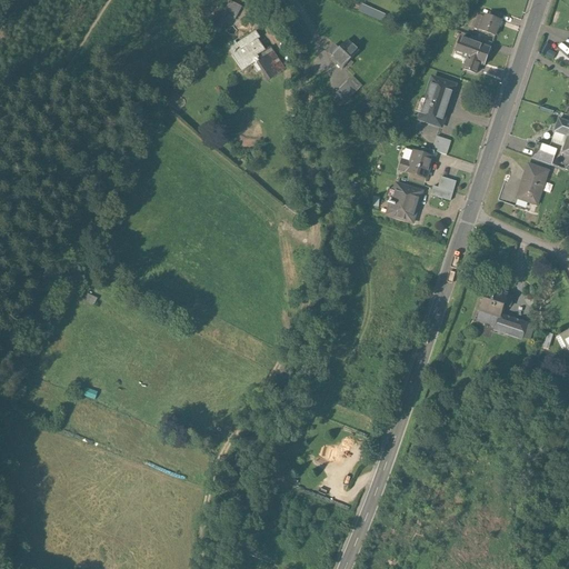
[(365,2),(361,11),(386,22),(389,15),(365,2)]
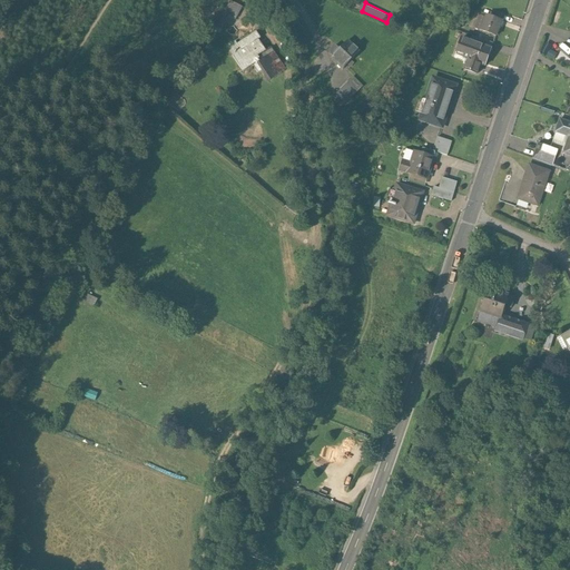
[(501,22),(485,17),(480,31),(495,37),(501,22)]
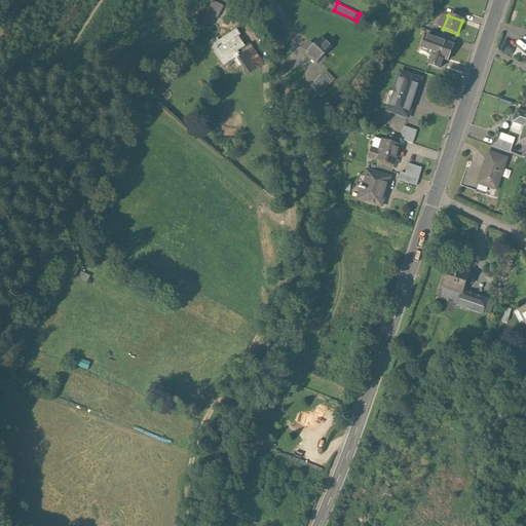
[(239,33),(236,28),(218,39),(216,37),(209,42),(214,49),(223,65),(236,55),(237,58),(239,57),(249,71),(261,64),(249,44),(246,46),(238,35),(239,33)]
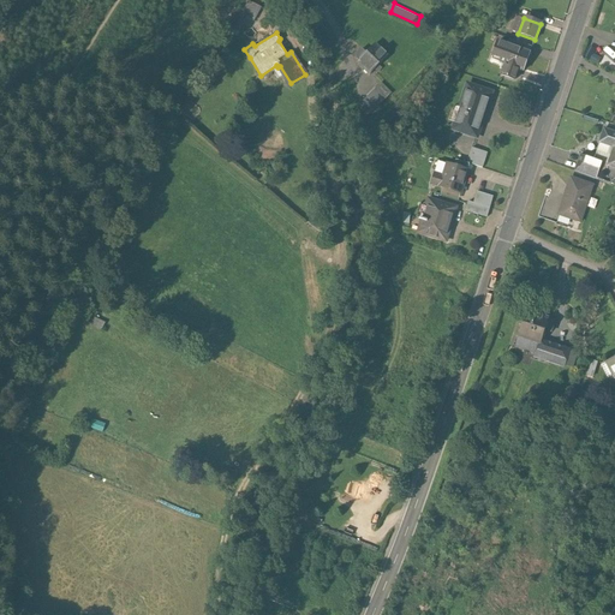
[(530,54),(497,43),(493,58),(500,60),(497,65),(503,66),(500,77),(513,82),(517,71),(523,73),(530,54)]
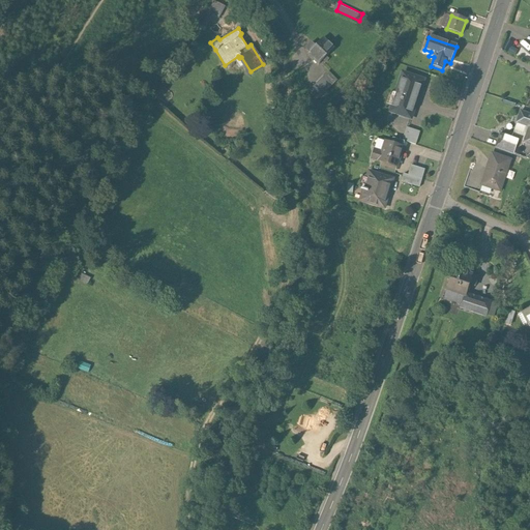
[(334,50),(323,39),(307,55),(319,66),(334,50)]
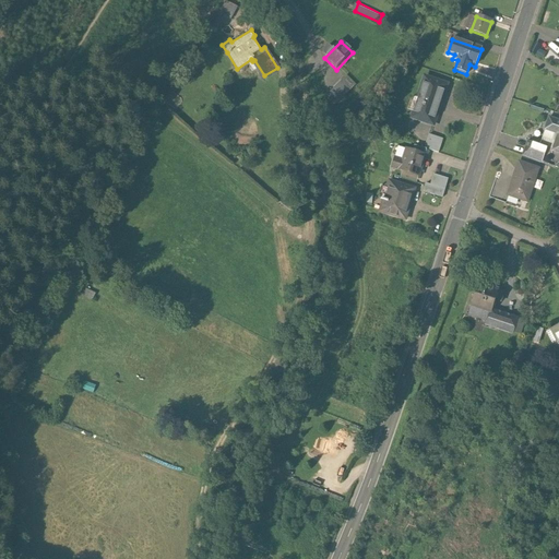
[(544,57),(546,47),(538,45),(535,55),(544,57)]
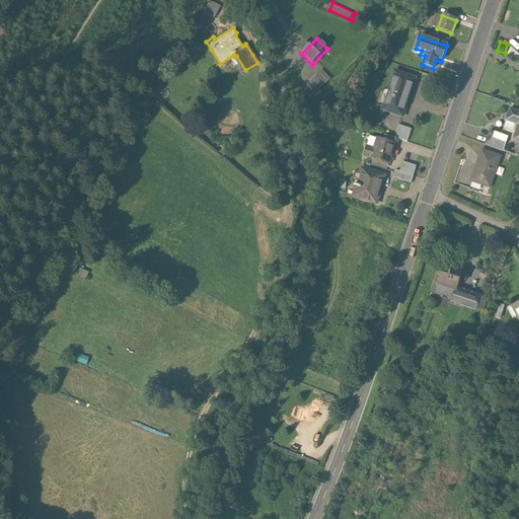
[(302,90),(309,98),(329,79),(321,71),(302,90)]
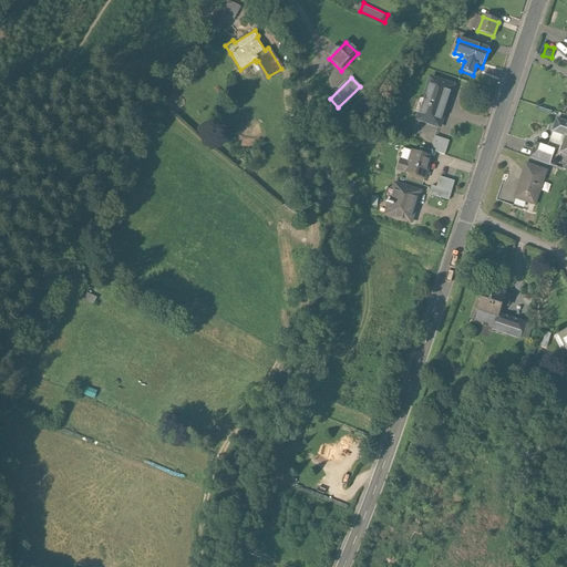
[(437,84),(430,81),(422,104),(421,104),(416,116),(423,119),(422,122),(437,127),(444,110),(446,111),(453,91),(444,88),(446,83),(439,81),(437,84)]
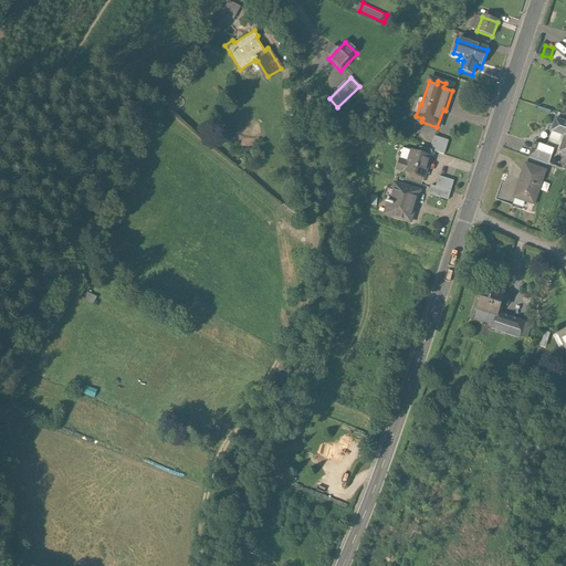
[(565,122),(555,119),(552,132),(565,136),(559,152),(565,153),(565,122)]
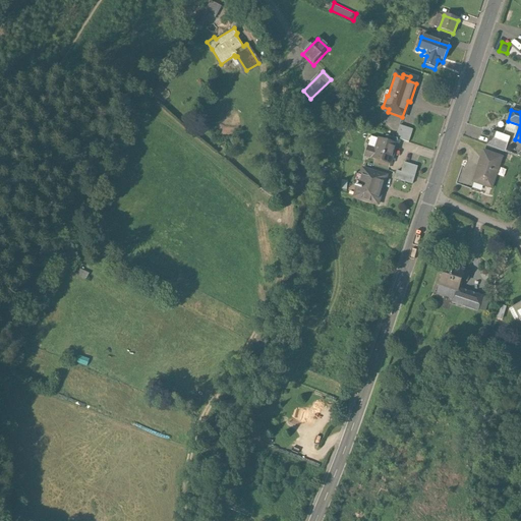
[(491,132),(486,146),(505,152),(509,138),(491,132)]
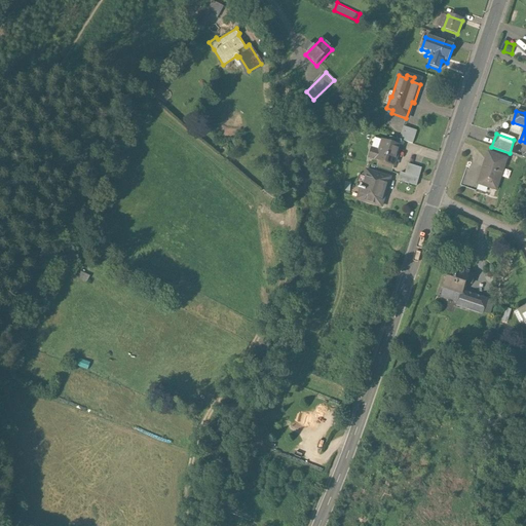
[(400,148),(382,143),(379,153),(372,151),(369,159),(393,166),(400,148)]
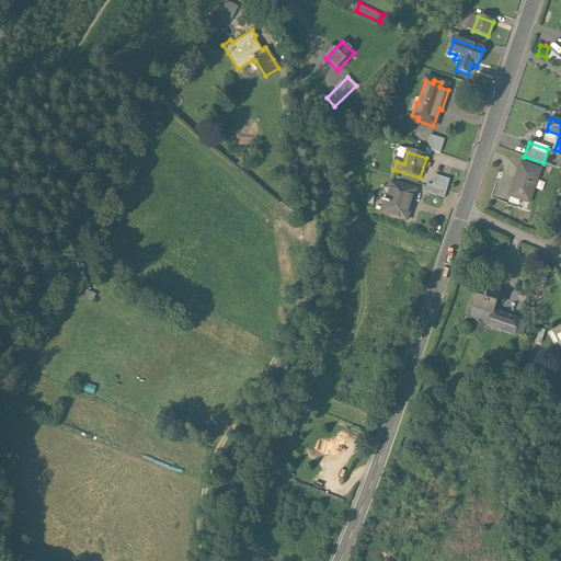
[(540,170),(522,163),(510,196),(528,203),(540,170)]
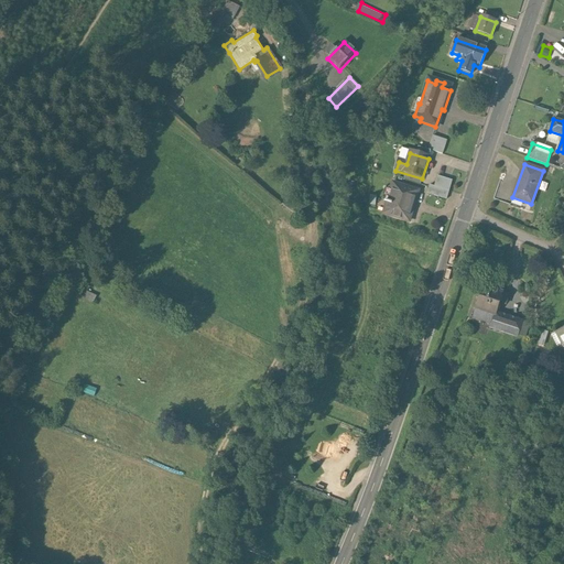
[(430,193),(449,197),(455,177),(440,174),(437,185),(432,183),(430,193)]
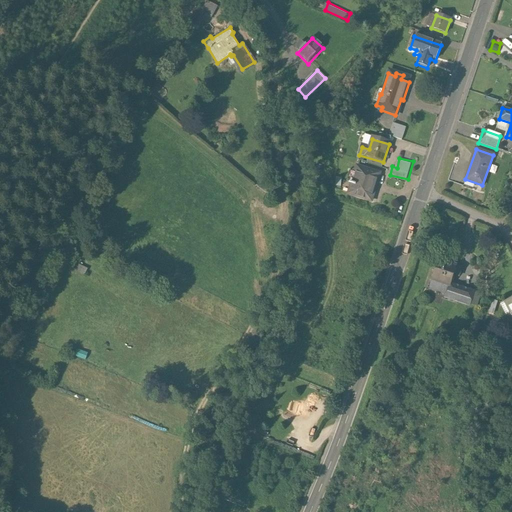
[(378,175),(356,168),(352,185),(349,184),(349,185),(350,186),(350,187),(353,188),(353,186),(354,187),(351,197),(371,203),(377,184),(375,184),(378,175)]
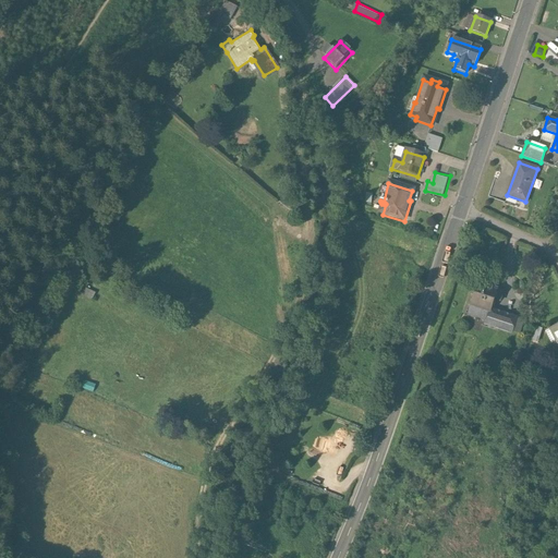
[(477,283),(471,306),(490,312),(490,310),(494,300),(499,301),(502,291),(497,290),(497,289),(477,283)]
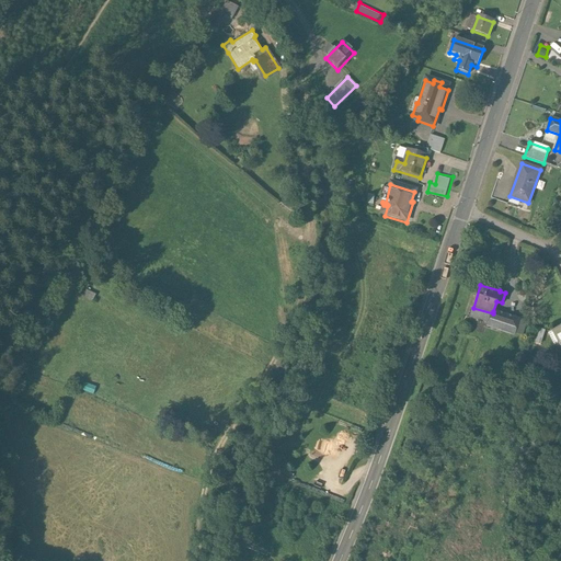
[(526,322),(493,311),(493,313),(473,308),(470,316),(490,322),(488,327),(522,338),(526,322)]
